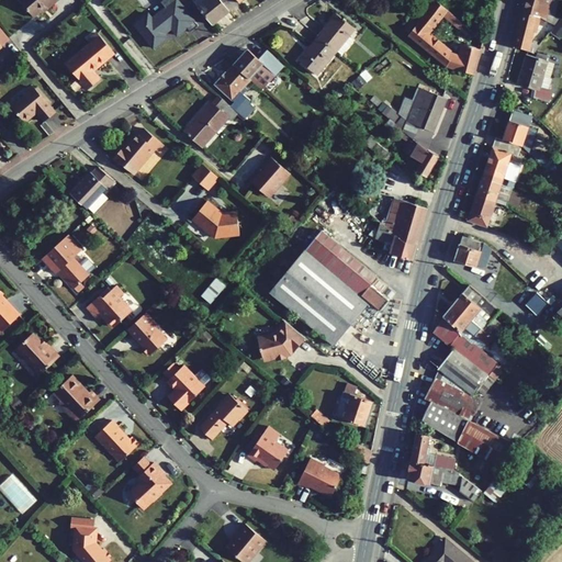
[(19,0),(34,17),(53,1),(54,3),(57,0),(19,0)]
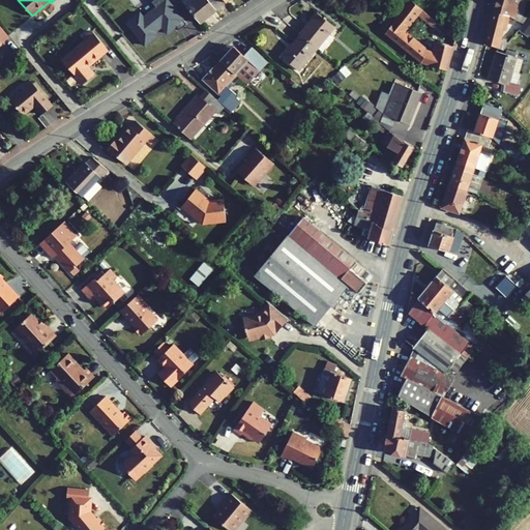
[(187,24),(168,0),(153,0),(152,1),(156,7),(144,17),(140,12),(127,23),(145,46),(158,34),(155,31),(162,26),(168,33),(176,26),(179,30),(187,24)]
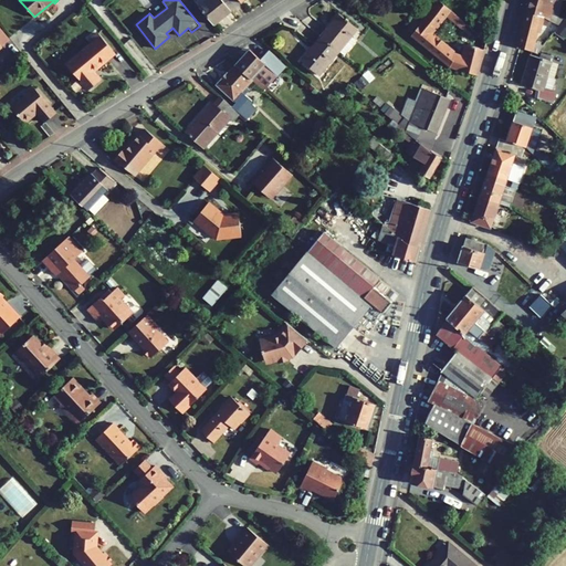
[(194,0),(213,24),(231,11),(221,0),(194,0)]
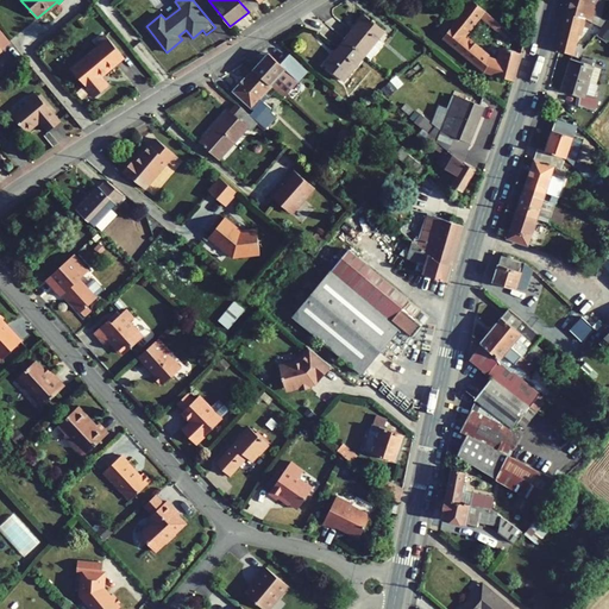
[(238,0),(249,12),(262,0),(238,0)]
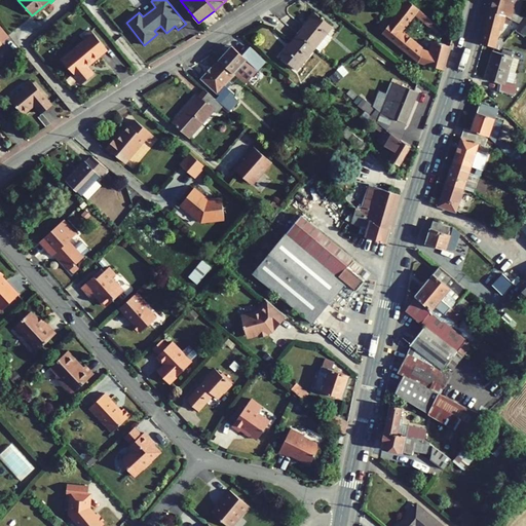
[(436,33),(440,27),(406,0),(400,0),(392,9),(398,13),(382,33),(418,62),(444,70),(450,46),(434,42),(429,55),(419,51),(421,49),(400,31),(413,14),(436,33)]
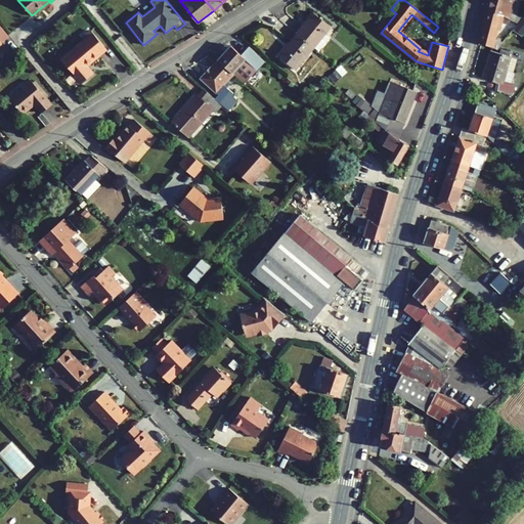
[(510,13),(513,0),(489,0),(486,11),(498,14),(504,16),(509,18),(510,13)]
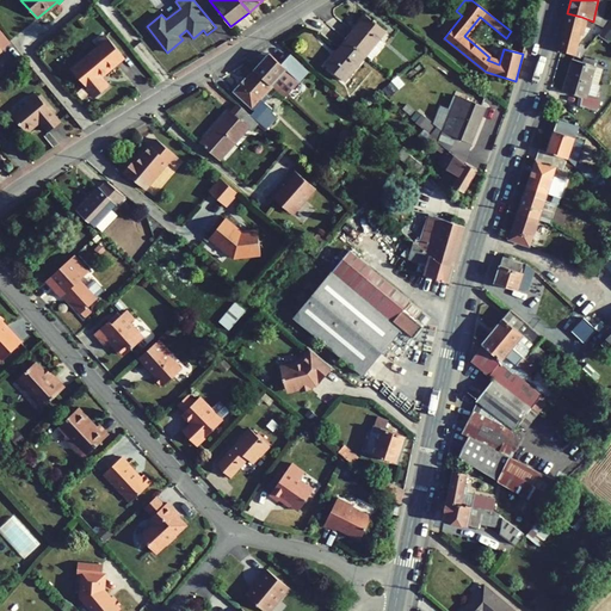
[(598,0),(594,16),(603,18),(606,0),(598,0)]
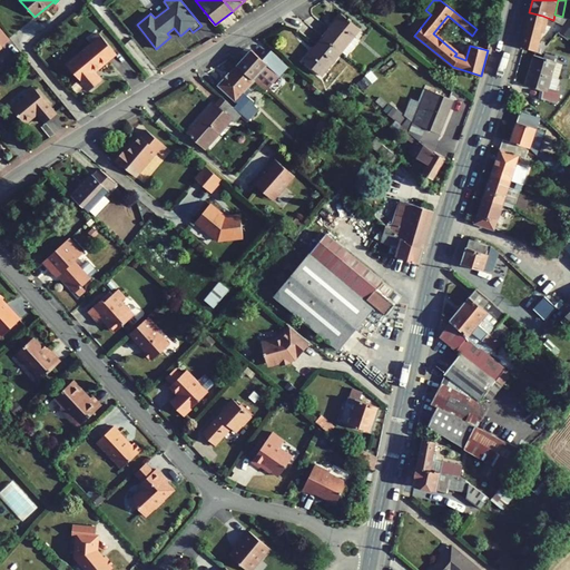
[(542,16),(529,12),(520,46),(541,53),(547,47),(538,42),(540,32),(542,32),(543,29),(544,29),(546,25),(548,18),(542,16)]
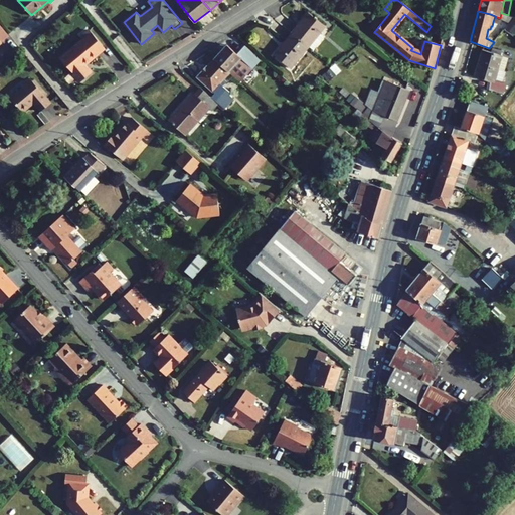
[(309,13),(292,34),(307,47),(308,45),(313,49),(324,36),(319,32),(325,26),(309,13)]
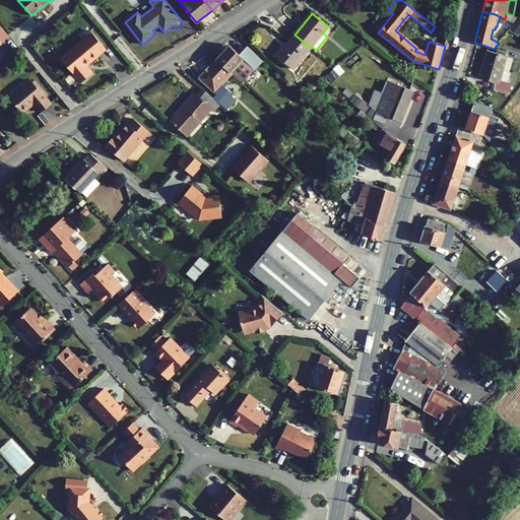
[(504,25),(507,20),(505,18),(500,16),(498,22),(504,25)]
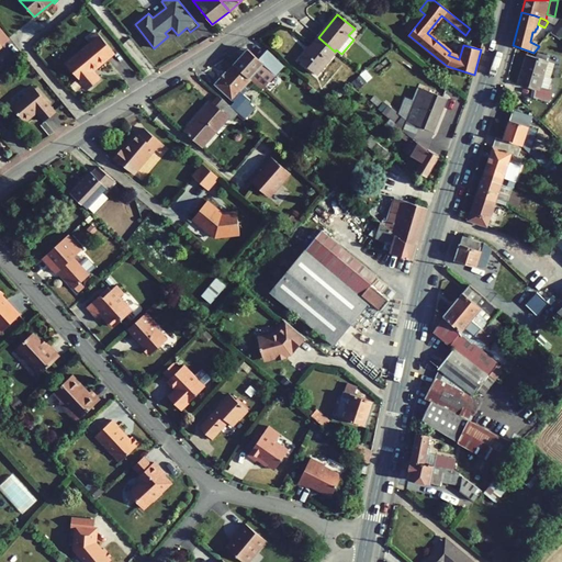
[(561,35),(561,21),(561,20),(550,33),(559,40),(561,35)]
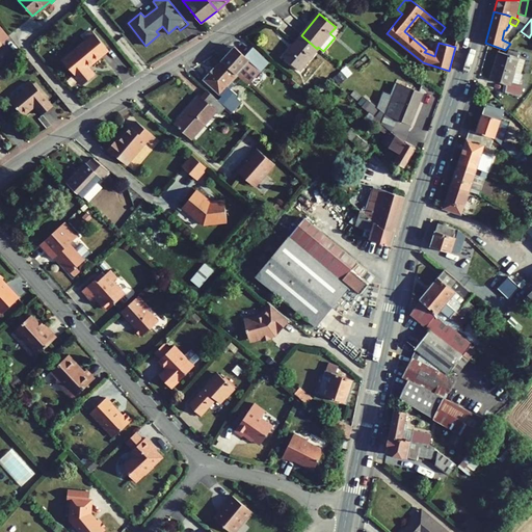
[(8,37),(1,28),(0,28),(0,42),(1,44),(8,37)]
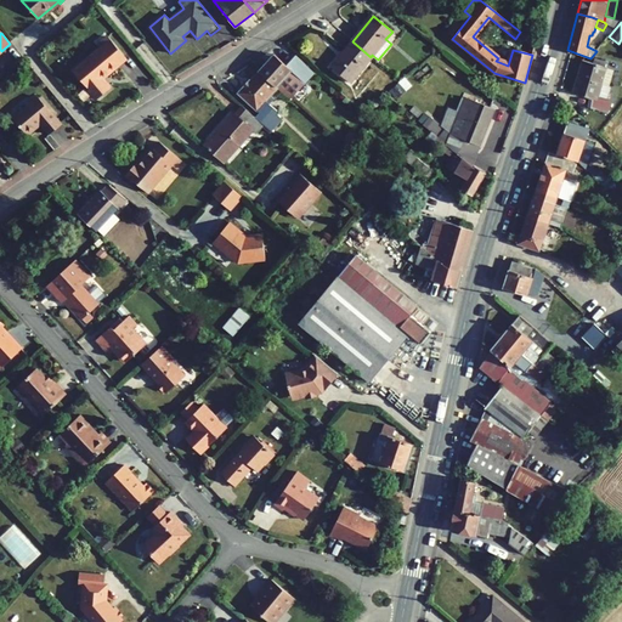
[(102,78),(118,64),(116,62),(124,55),(108,37),(100,45),(102,47),(74,71),(97,99),(111,89),(102,78)]
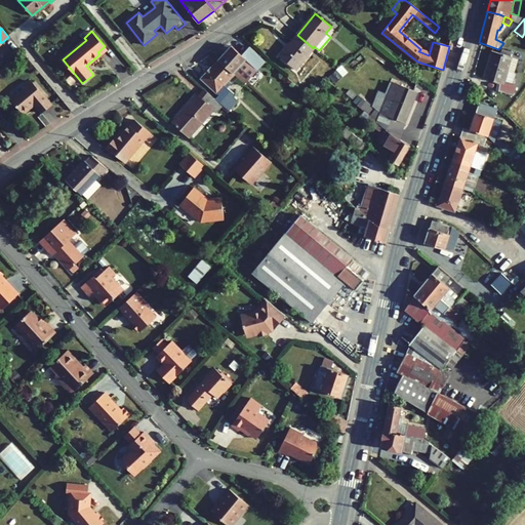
[(297,35),(279,56),(295,70),(313,48),(297,35)]
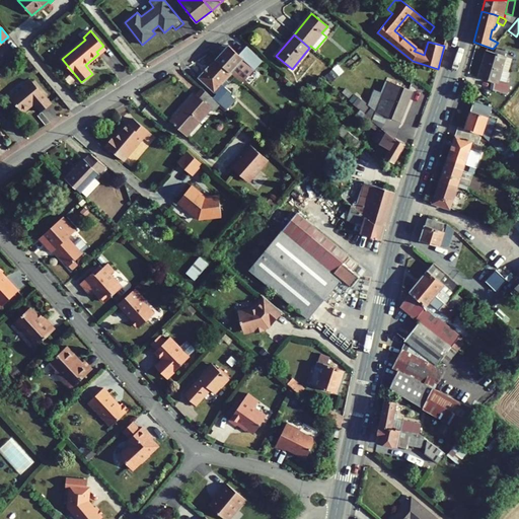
[(216,60),(230,73),(231,72),(241,83),(263,61),(246,46),(239,55),(230,47),(227,51),(225,50),(216,60)]
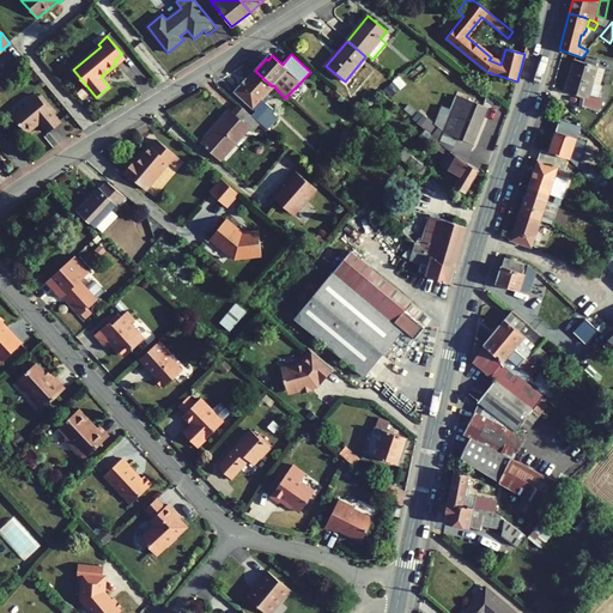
[(592,83),(596,67),(596,66),(595,65),(586,62),(575,60),(565,91),(575,95),(576,92),(583,93),(582,107),(599,111),(602,98),(598,97),(601,85),(600,85),(592,83)]
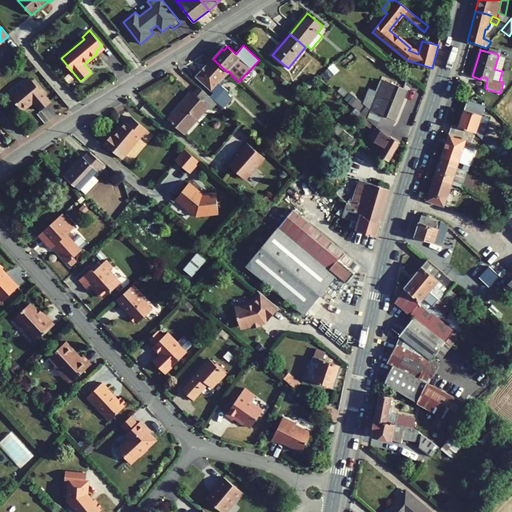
[(501,71),(505,58),(498,56),(494,69),(501,71)]
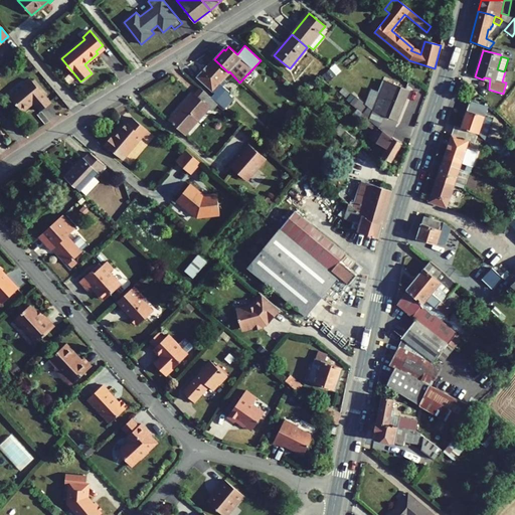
[(227,94),(228,92),(222,86),(226,81),(223,78),(228,72),(214,59),(205,68),(204,67),(197,77),(212,91),(213,90),(216,92),(211,97),(218,103),(224,109),(232,99),(227,94)]
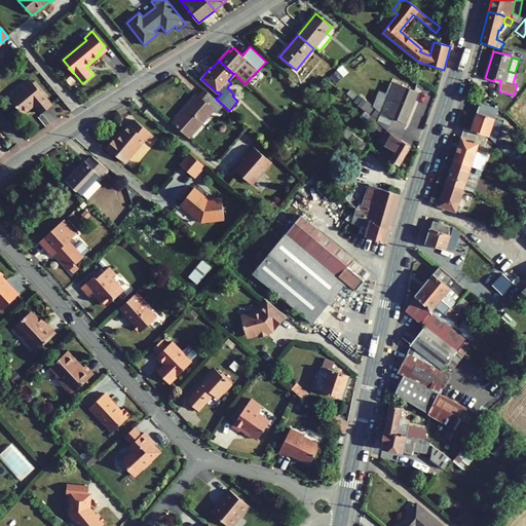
[(335,83),(342,76),(337,70),(329,77),(335,83)]
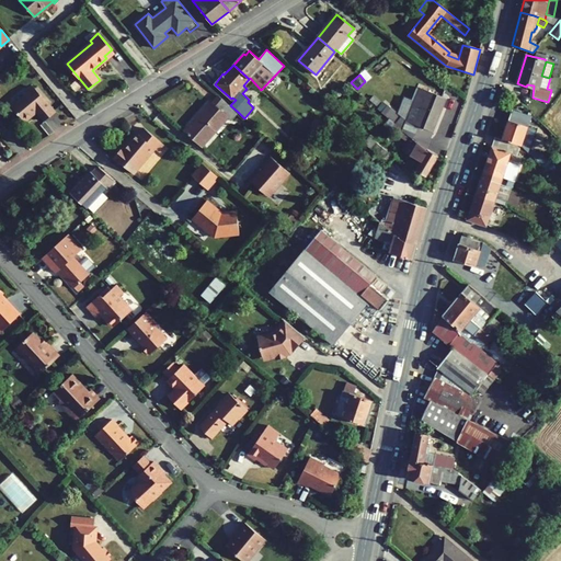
[(37,87),(35,89),(48,105),(50,103),(37,87)]
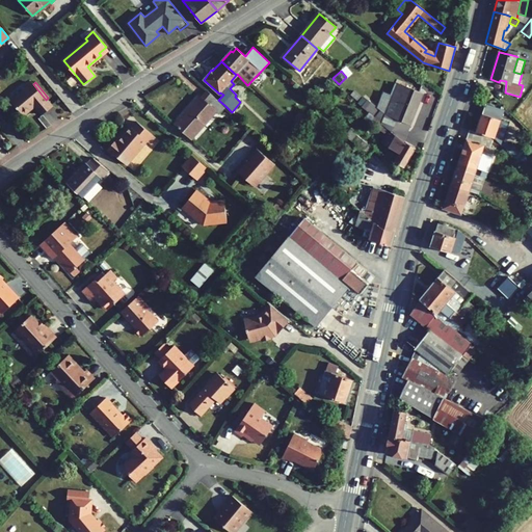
[(42,115),(52,107),(46,100),(33,84),(32,83),(11,101),(23,115),(32,108),(31,108),(34,106),(42,115)]
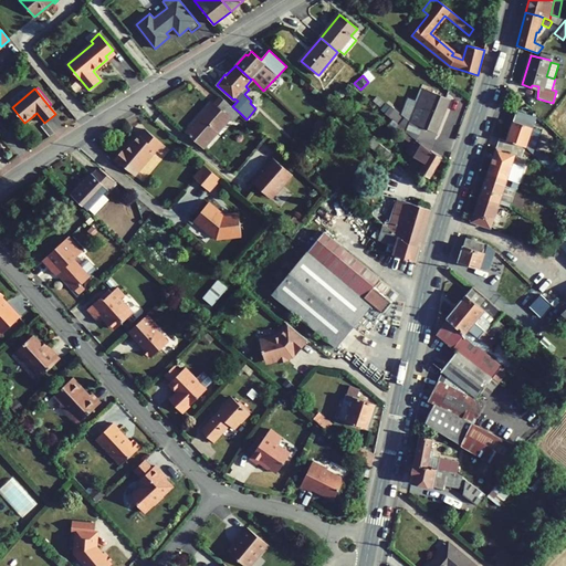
[(420,132),(433,138),(450,100),(423,88),(418,102),(409,123),(400,114),(390,106),(385,114),(392,121),(416,139),(420,132)]
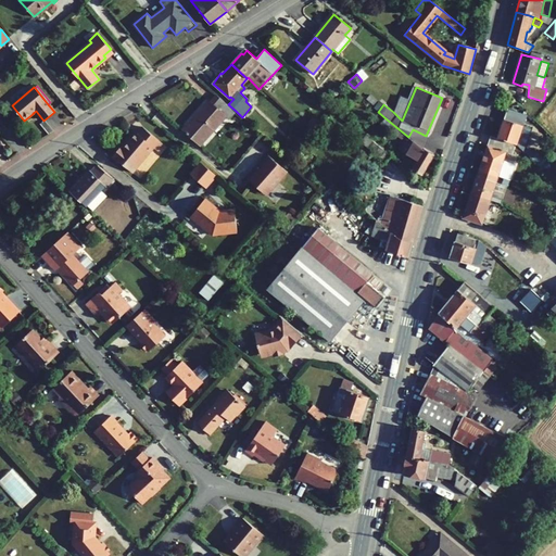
[(228,119),(236,111),(228,104),(216,95),(210,102),(207,101),(182,129),(200,144),(225,116),(228,119)]
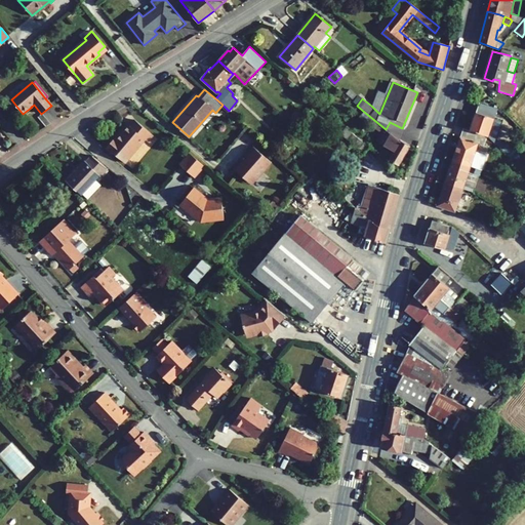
[(371,106),(379,114),(388,94),(377,90),(371,106)]
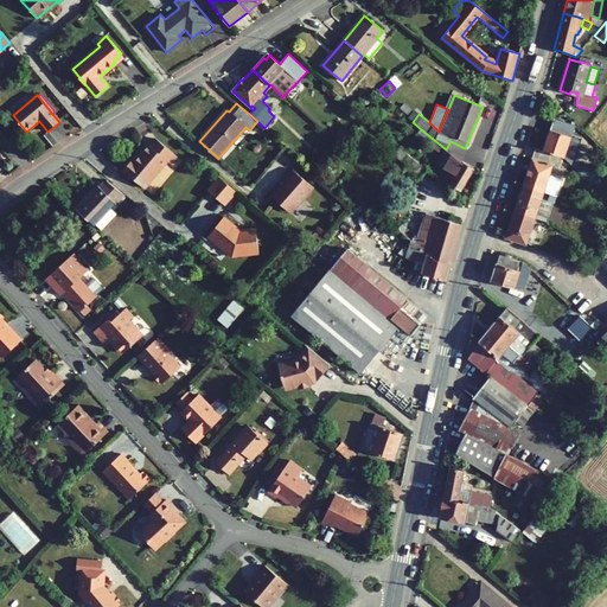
[(414,110),(408,117),(413,122),(419,114),(414,110)]
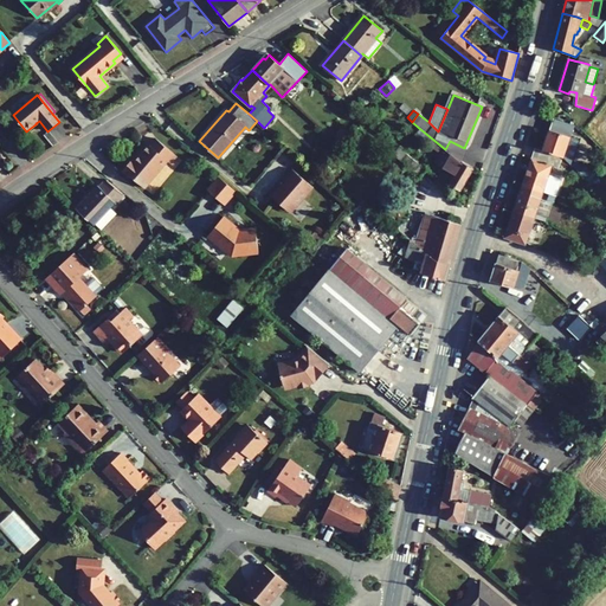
[(553,118),(542,150),(562,158),(571,165),(579,140),(569,136),(574,126),(553,118)]
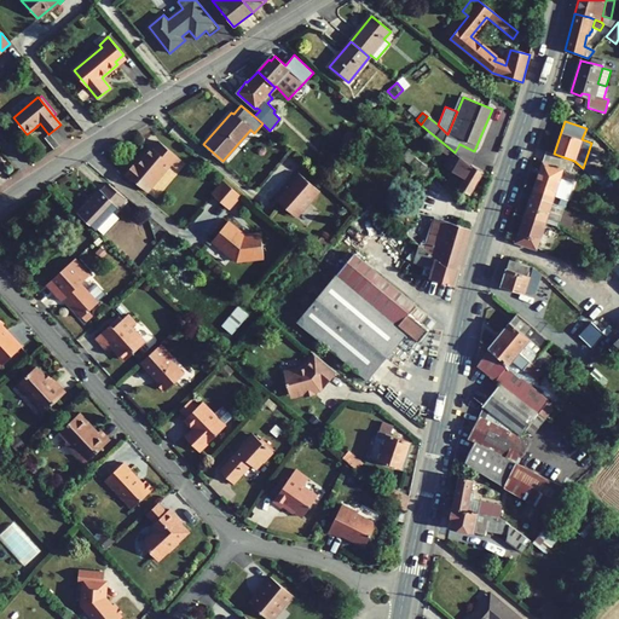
[(350,132),(343,138),(350,144),(356,138),(350,132)]
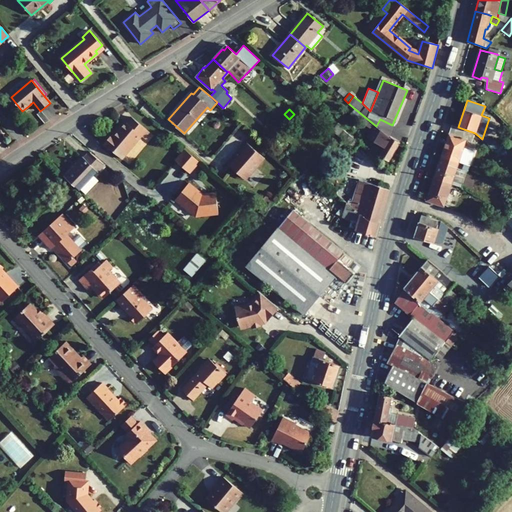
[(376,126),(355,109),(350,114),(359,121),(360,120),(373,130),(367,137),(384,147),(379,155),(389,161),(400,142),(390,137),(380,130),(376,126)]
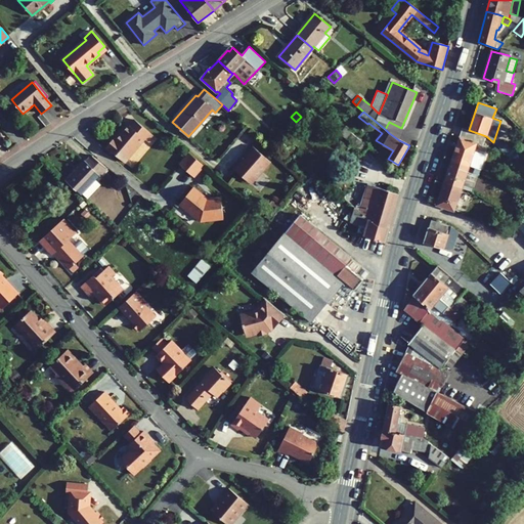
[(114,138),(105,146),(124,162),(144,139),(148,142),(154,136),(134,120),(129,125),(128,125),(116,139),(114,138)]
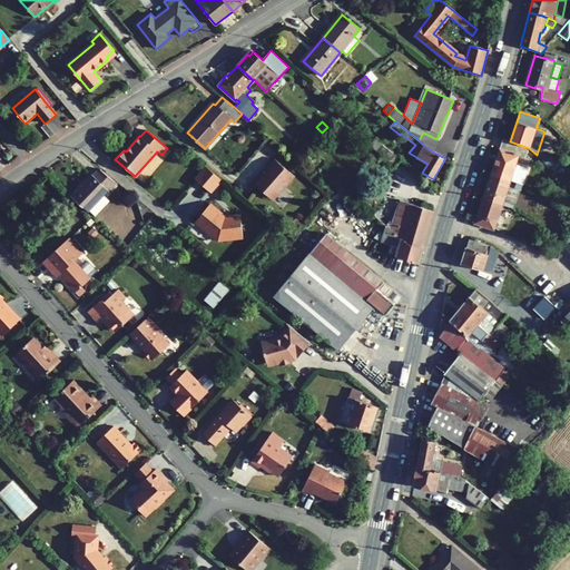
[(432,150),(436,139),(423,133),(419,140),(432,150)]
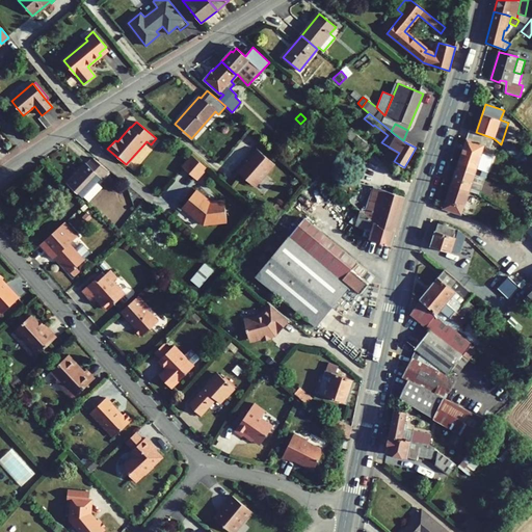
[(490,147),(494,138),(476,132),(470,130),(458,162),(476,168),(487,173),(493,157),(481,154),(484,144),(490,147)]
